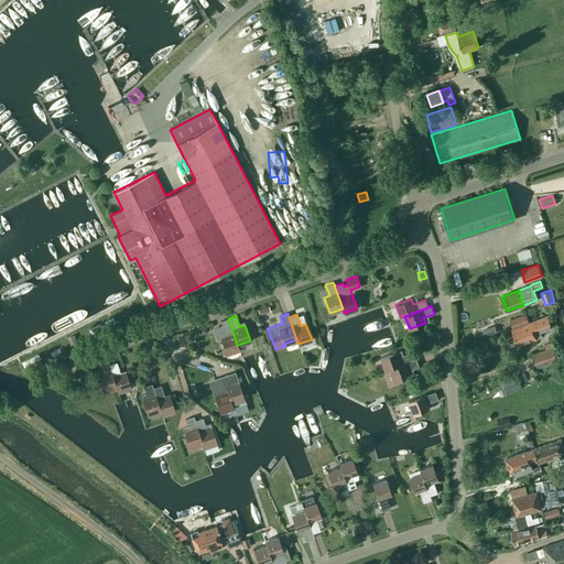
[(512,328),(525,323),(522,315),(509,321),(512,328)]
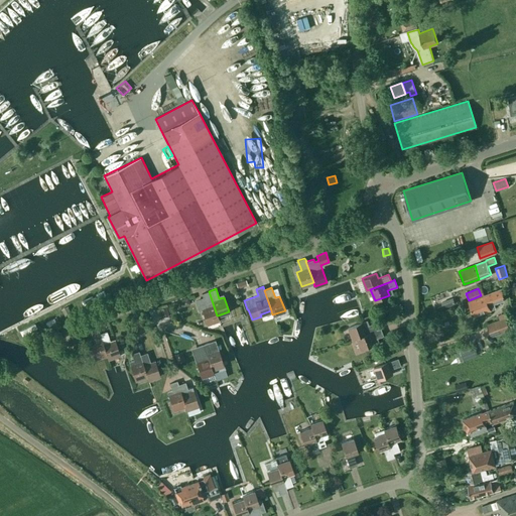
[(501,289),(484,296),(469,302),(475,316),(491,310),(490,310),(496,308),(494,304),(505,299),(501,289)]
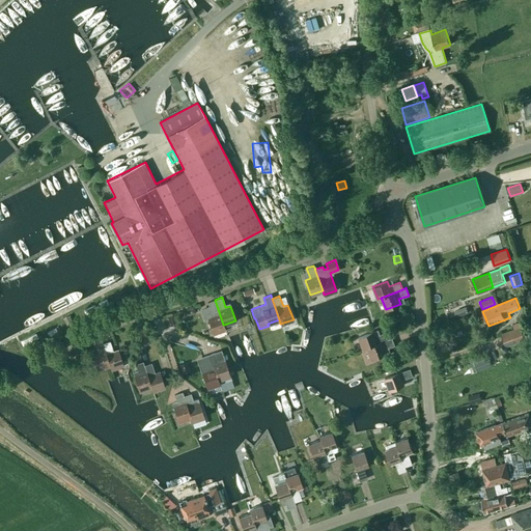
[(223,325),(215,300),(207,302),(208,307),(200,310),(204,320),(207,318),(213,333),(225,329),(224,325),(223,325)]
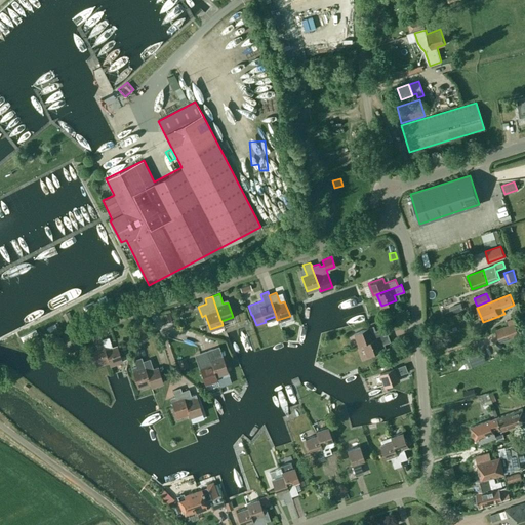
[(193,309),(191,303),(184,305),(186,312),(193,309)]
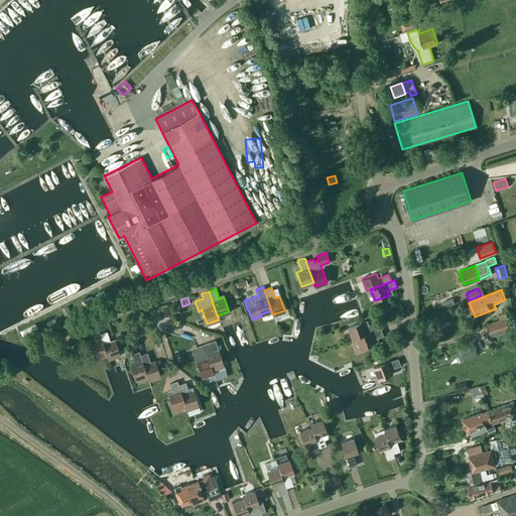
[(168,315),(166,307),(160,309),(162,316),(168,315)]
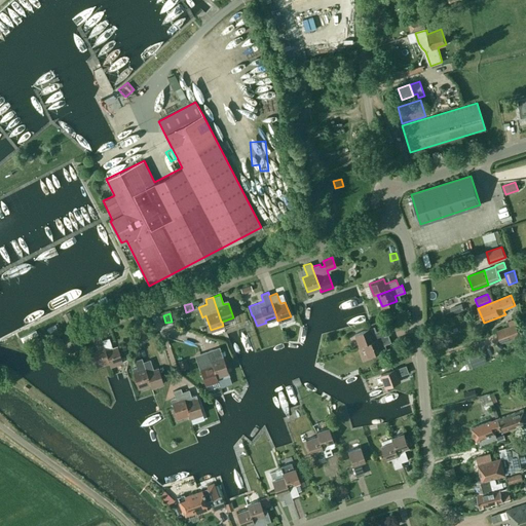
[(520,336),(516,324),(496,331),(500,343),(520,336)]
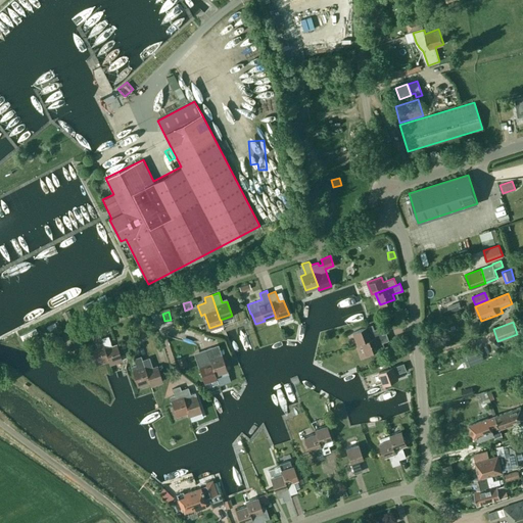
[(358,343),(362,342),(382,334),(380,327),(370,331),(368,326),(353,331),(358,343)]
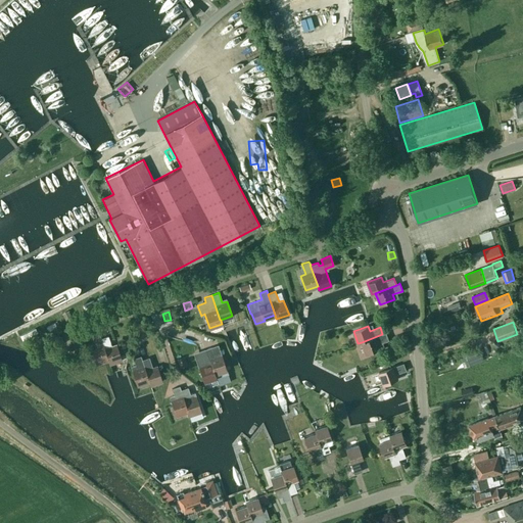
[(362,342),(366,353),(380,348),(378,343),(388,340),(386,332),(382,334),(362,342)]
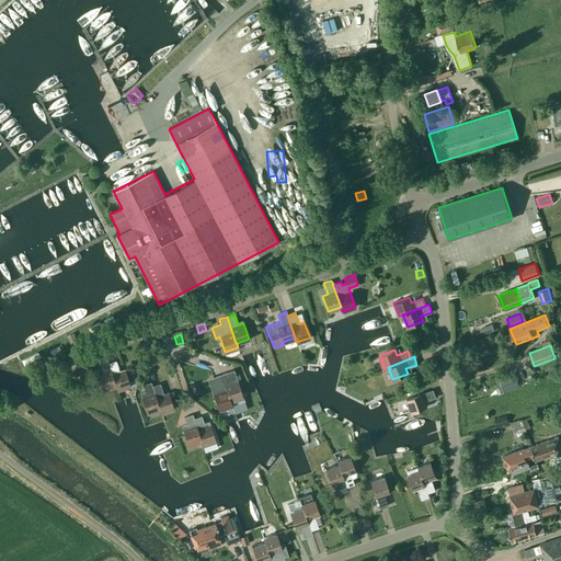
[(103,390),(115,386),(107,363),(109,363),(106,358),(99,362),(103,373),(98,374),(103,390)]
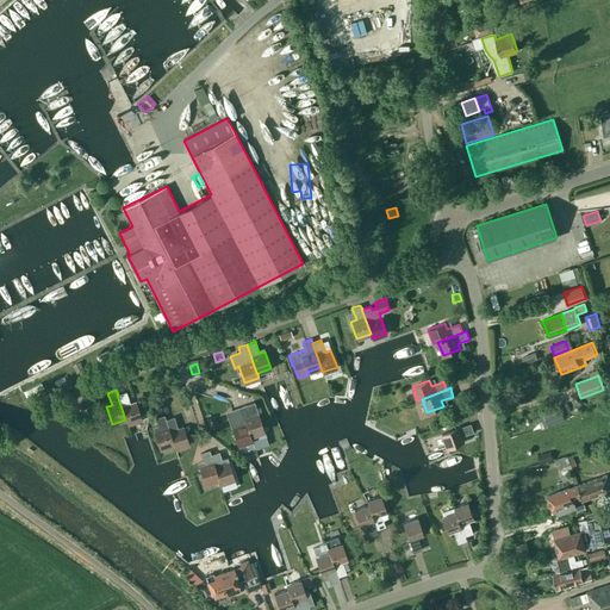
[(125,391),(118,394),(117,394),(125,419),(128,423),(142,418),(136,402),(130,404),(125,391)]
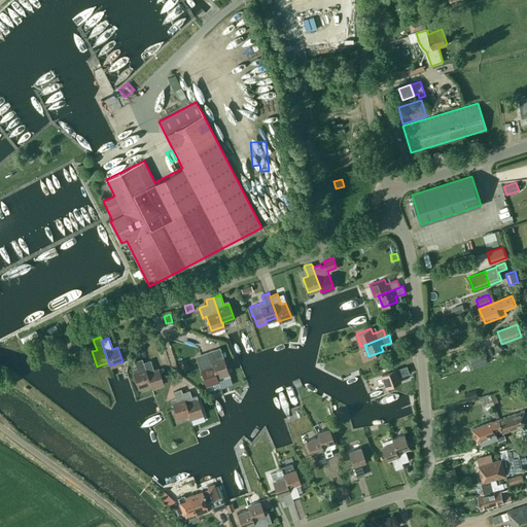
[(217,381),(230,377),(220,350),(215,352),(214,349),(207,352),(217,381)]
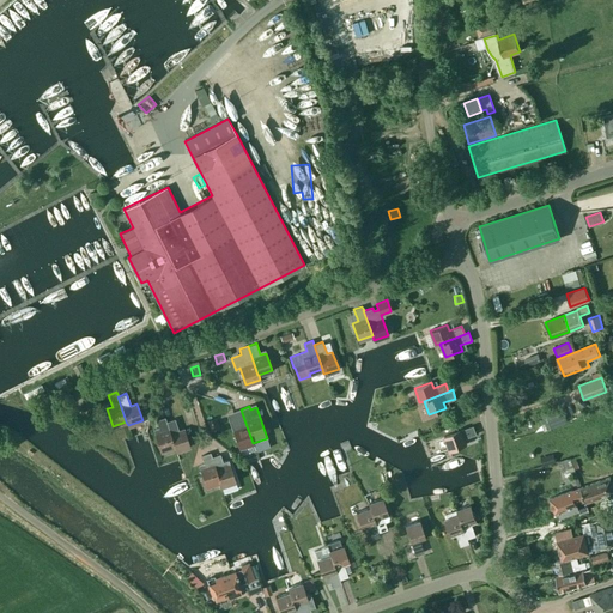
[(566,422),(562,408),(545,414),(550,428),(566,422)]
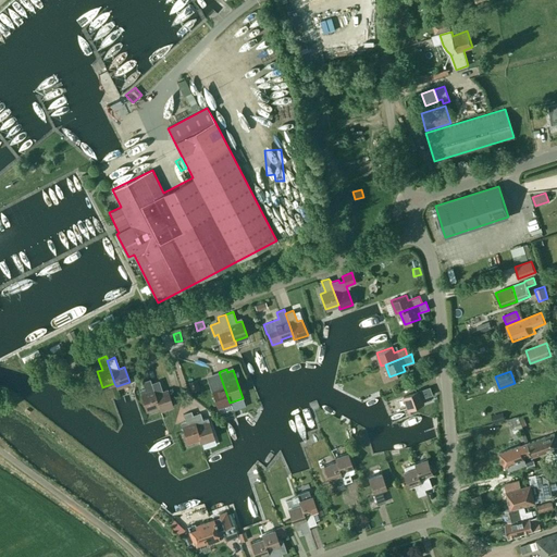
[(230,403),(219,372),(211,374),(215,386),(211,388),(212,392),(211,392),(217,407),(218,407),(220,413),(232,409),(230,403)]
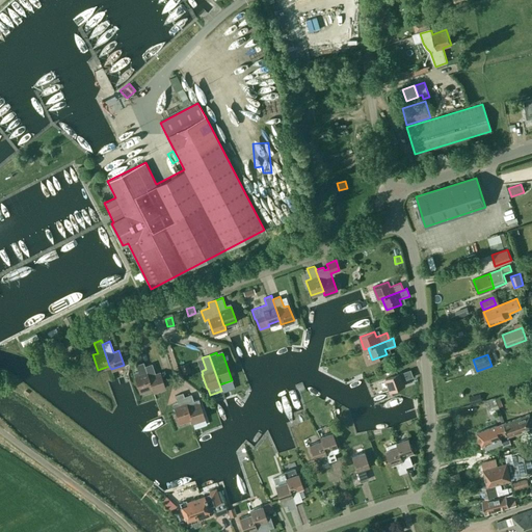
[(151,388),(144,366),(142,362),(135,365),(139,375),(134,377),(139,392),(151,388)]
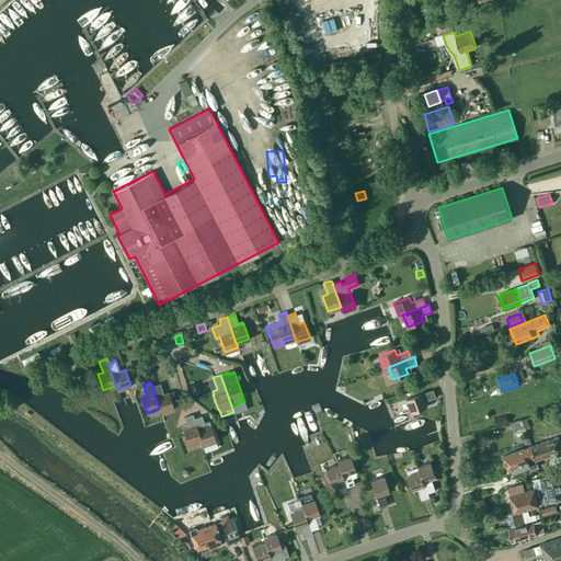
[(199,392),(196,382),(190,385),(192,395),(199,392)]
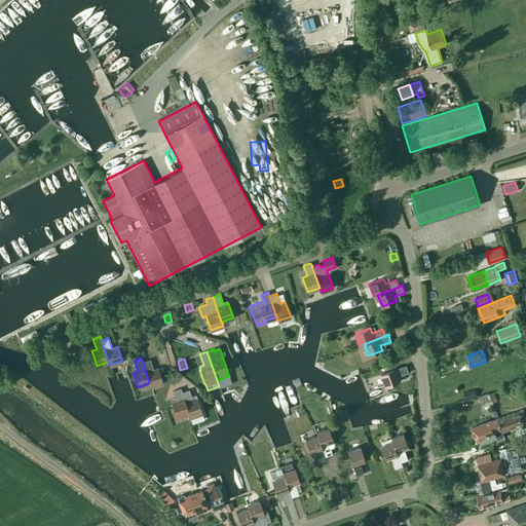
[(149,360),(143,362),(149,383),(151,387),(163,382),(158,368),(153,370),(149,360)]
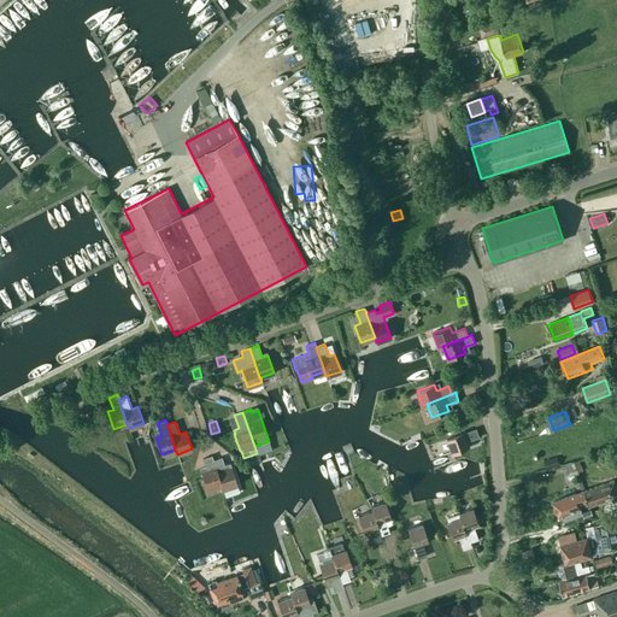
[(466,441),(480,436),(476,428),(447,439),(452,453),(469,447),(466,441)]
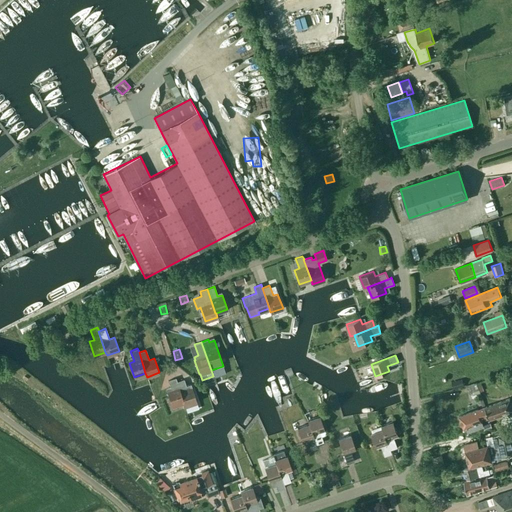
[(176,382),(177,381),(175,378),(168,380),(172,390),(167,392),(172,406),(183,402),(176,382)]
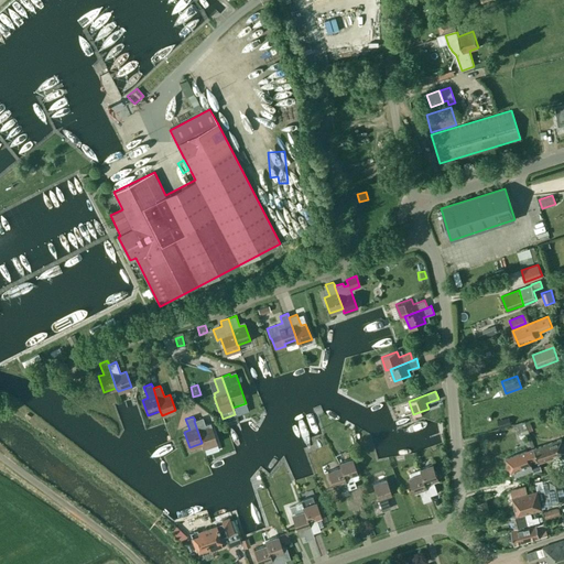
[(202,418),(195,420),(194,421),(202,443),(204,447),(217,443),(212,427),(206,429),(202,418)]
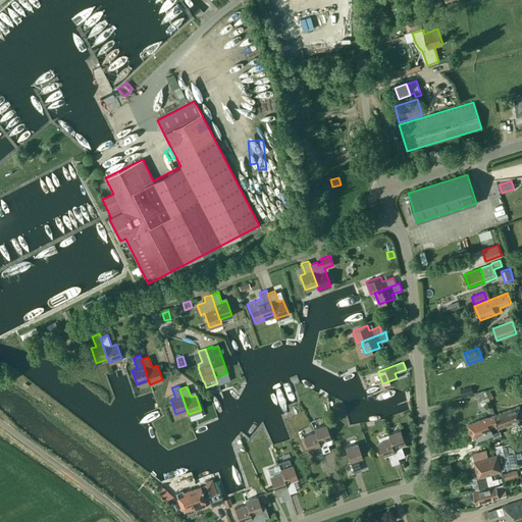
[(472,393),(471,386),(460,388),(462,396),(472,393)]
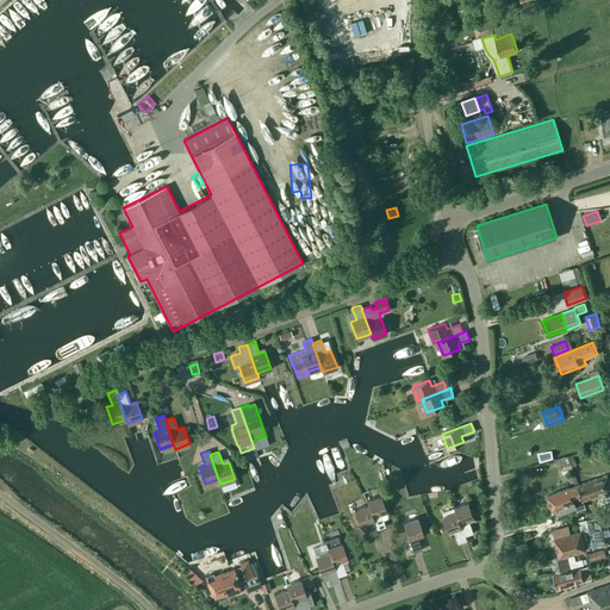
[(577,485),(583,498),(583,499),(609,490),(609,484),(607,474),(577,485)]
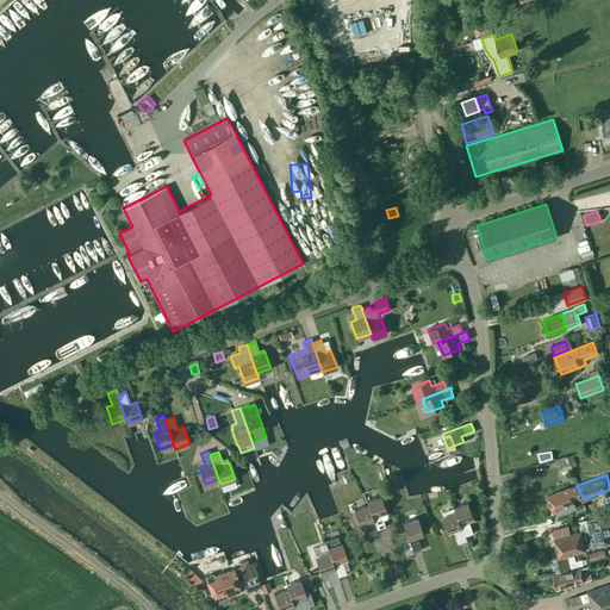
[(583,498),(577,485),(547,496),(553,510),(554,510),(556,516),(565,512),(576,509),(572,498),(577,497),(578,500),(583,498)]
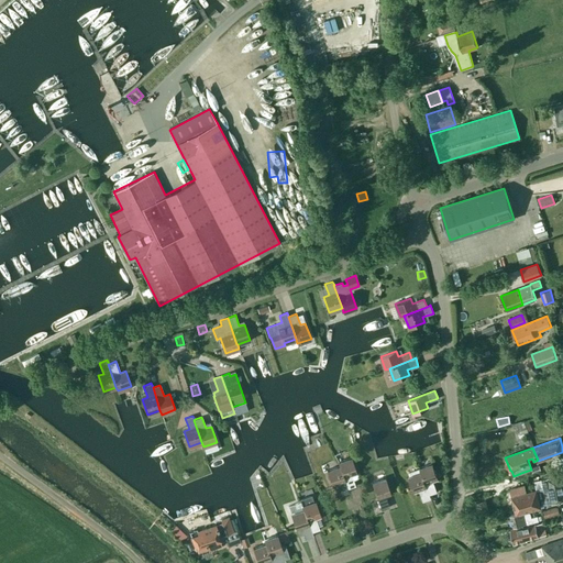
[(339,466),(344,482),(345,482),(348,488),(355,486),(351,475),(356,473),(351,457),(338,462),(339,466)]
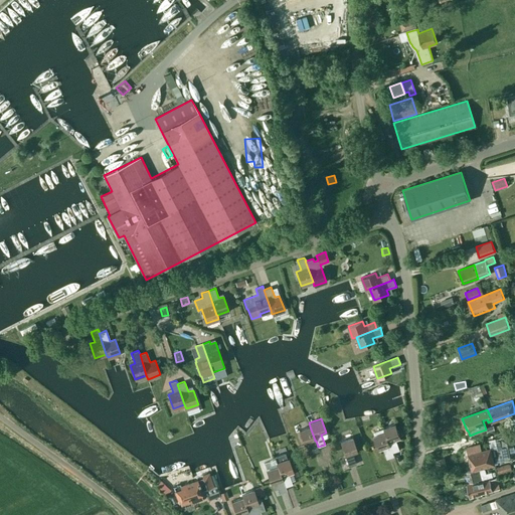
[(384,432),(390,446),(392,453),(399,450),(395,440),(400,438),(395,423),(383,427),(384,432)]
